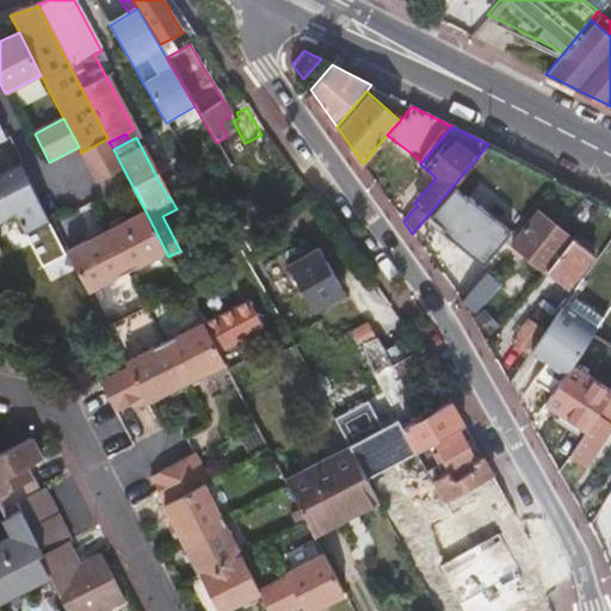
[(97,183),(123,168),(118,159),(113,149),(109,142),(107,139),(81,153),(97,183)]
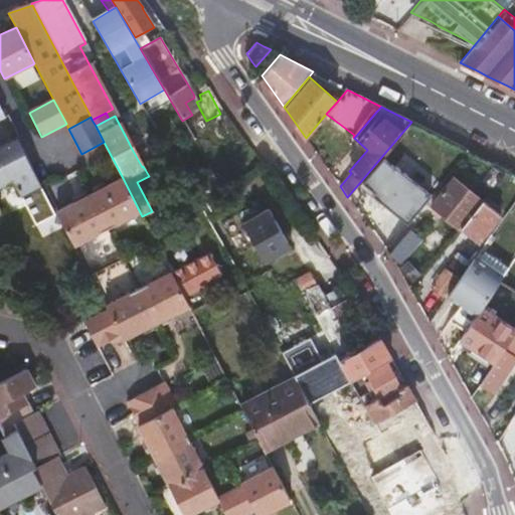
[(185,127),(193,141),(204,135),(195,121),(185,127)]
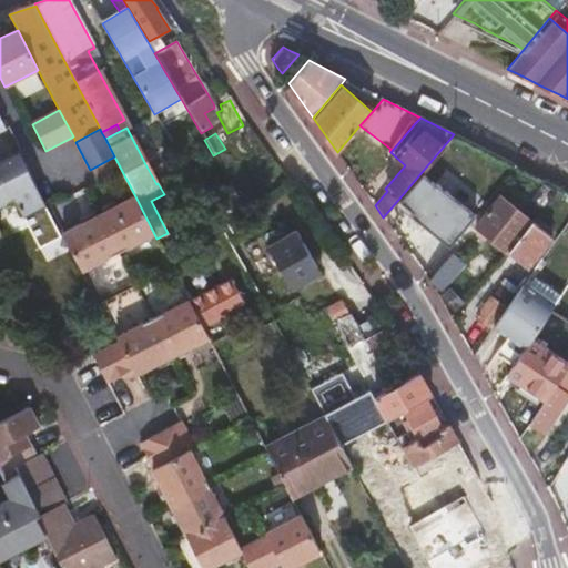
[(141,155),(145,164),(151,161),(146,153),(141,155)]
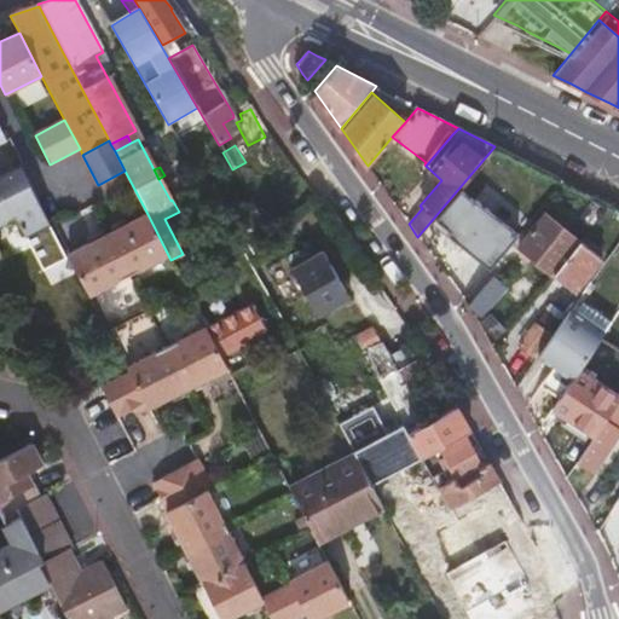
[(0,177),(0,223),(13,217),(42,272),(65,260),(19,168),(0,177)]
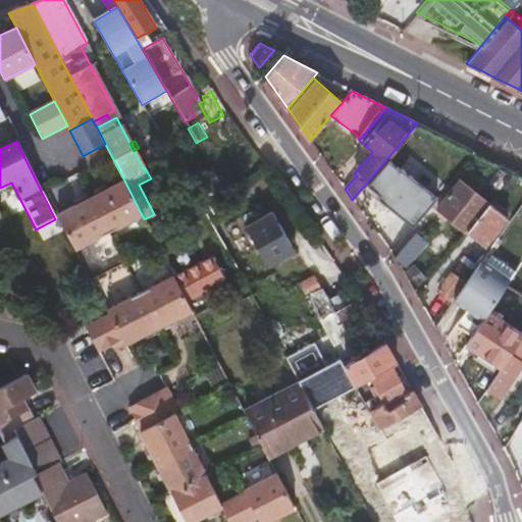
[(374,197),(411,227),(436,196),(401,166),(399,167),(387,158),(365,185),(377,195),(374,197)]
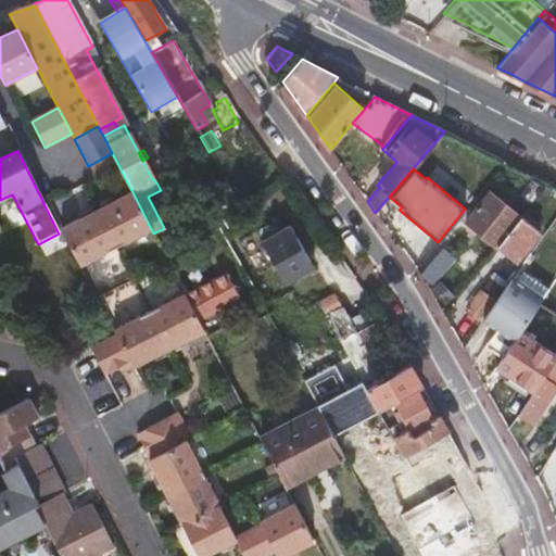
[(230,188),(239,204),(251,197),(241,181),(230,188)]
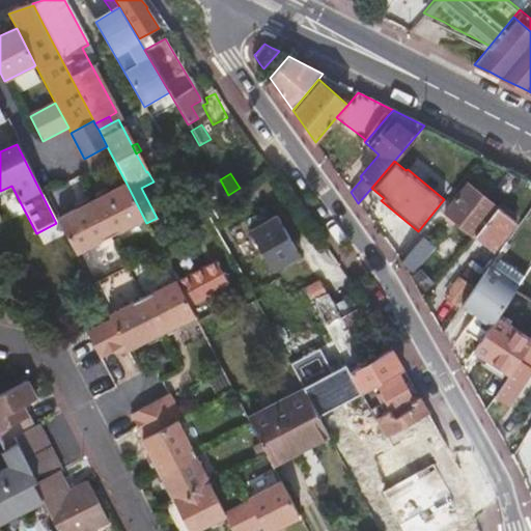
[(444,212),(474,235),(497,206),(467,183),(444,212)]
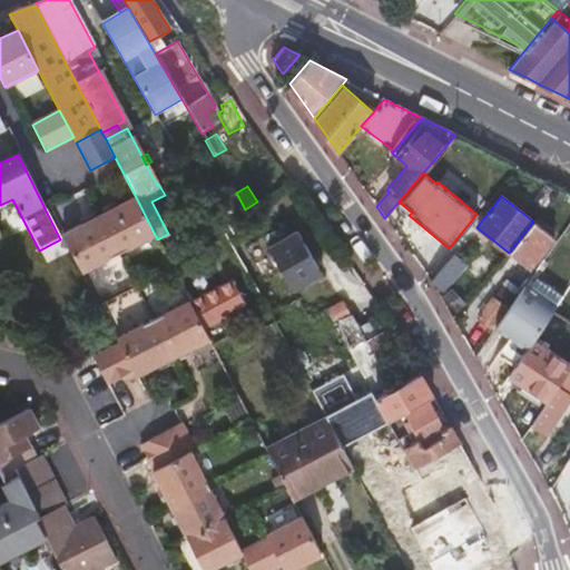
[(136,197),(62,236),(81,273),(155,235),(140,206),(136,197)]
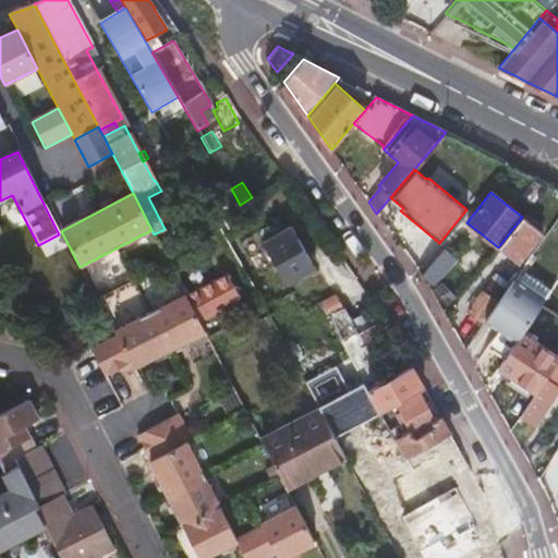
[(522,217),(498,247),(517,262),(541,231),(522,217)]
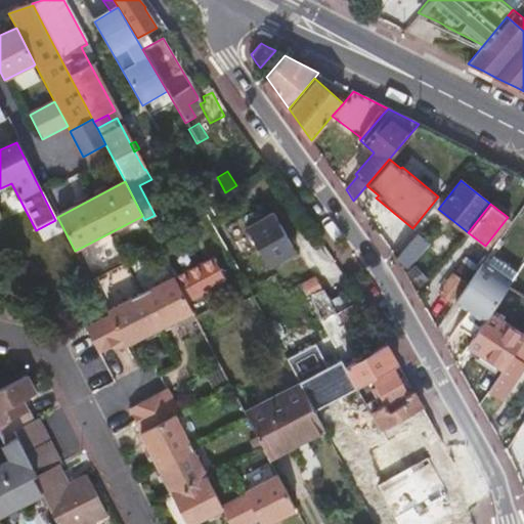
[(246,226),(263,216),(258,207),(241,217),(246,226)]
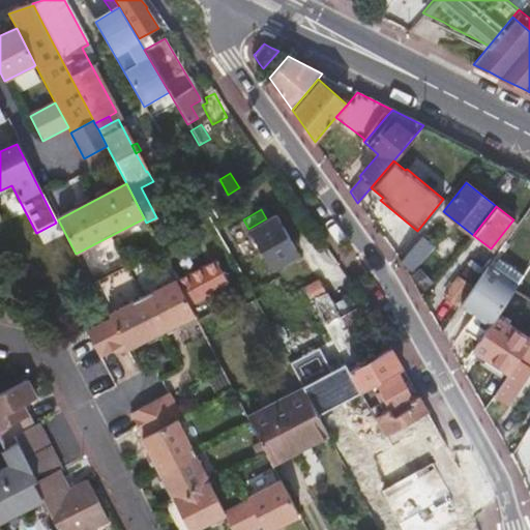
[(248,229),(271,268),(298,253),(275,213),(266,218),(248,229)]
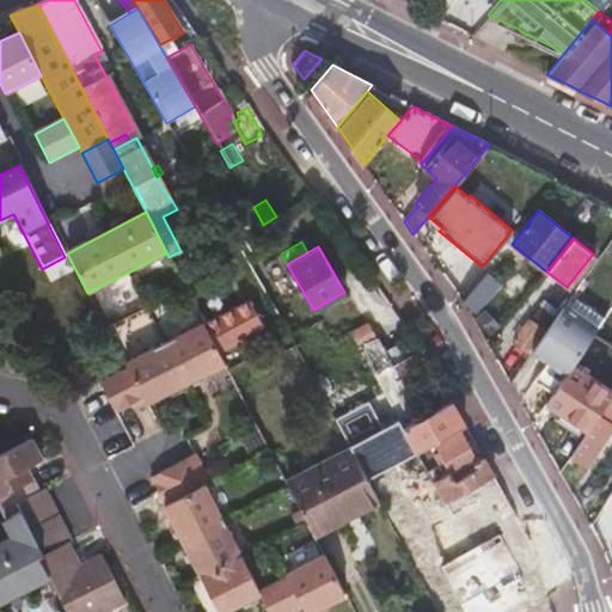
[(463,303),(477,314),(494,294),(500,286),(487,274),(479,282),(463,303)]
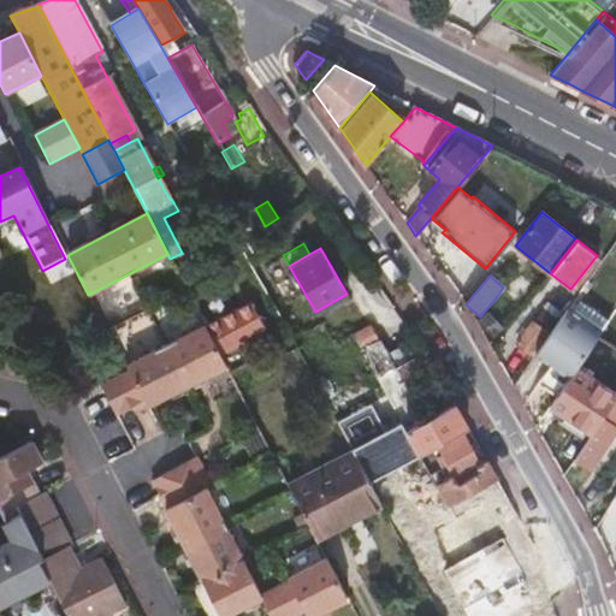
[(515,342),(529,353),(560,312),(548,302),(531,323),(515,342)]
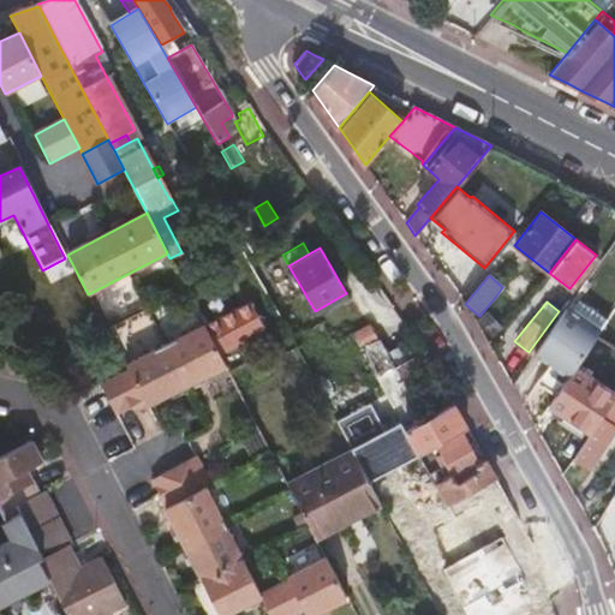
[(568,374),(580,356),(607,318),(590,305),(581,316),(567,304),(532,353),(547,364),(550,359),(568,374)]
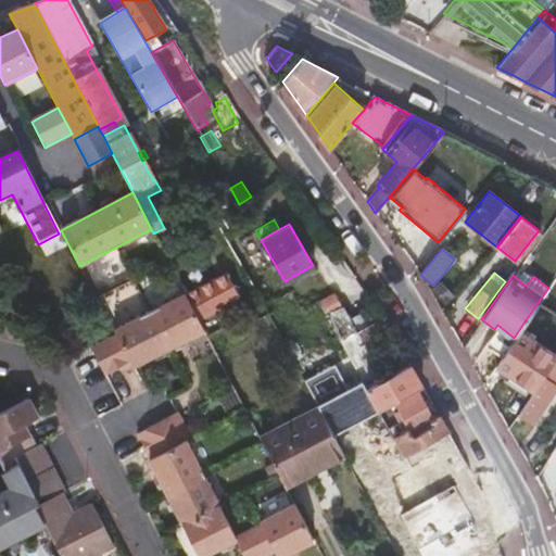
[(116,337),(92,349),(105,376),(130,362),(134,367),(153,356),(164,351),(174,345),(185,340),(204,330),(186,294),(114,331),(116,337)]
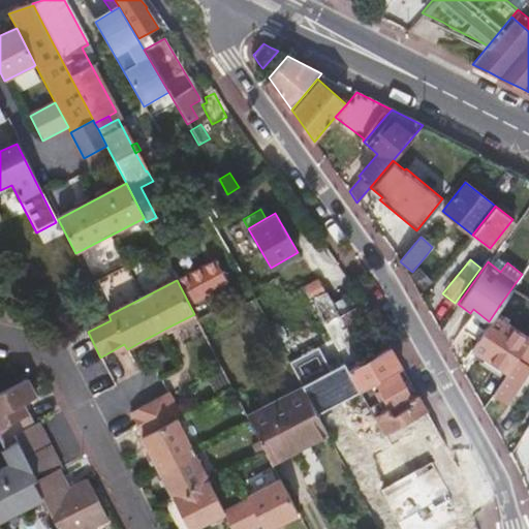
[(338,286),(324,293),(337,316),(350,308),(338,286)]
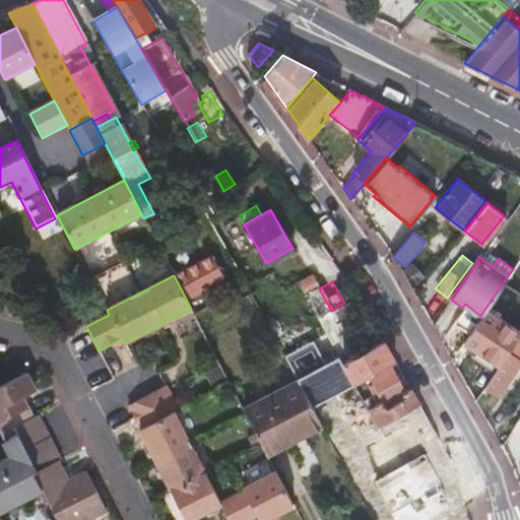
[(477,320),(450,360),(481,383),(500,355),(470,335),(483,324),(497,306),(491,301),(480,316),(477,320)]
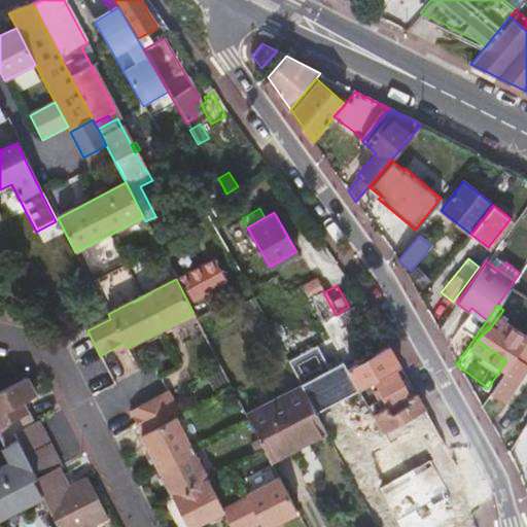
[(326,322),(350,367),(361,361),(345,334),(364,323),(354,306),(326,322)]
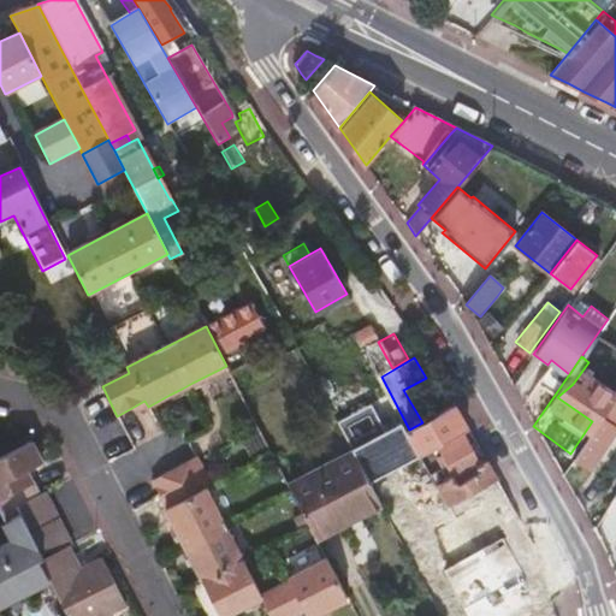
[(566,379),(569,374),(551,360),(548,365),(566,379)]
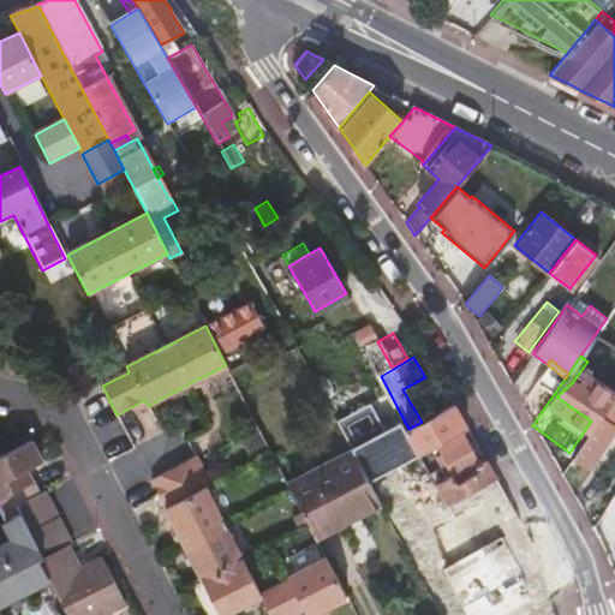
[(204,376),(192,382),(195,388),(207,381),(204,376)]
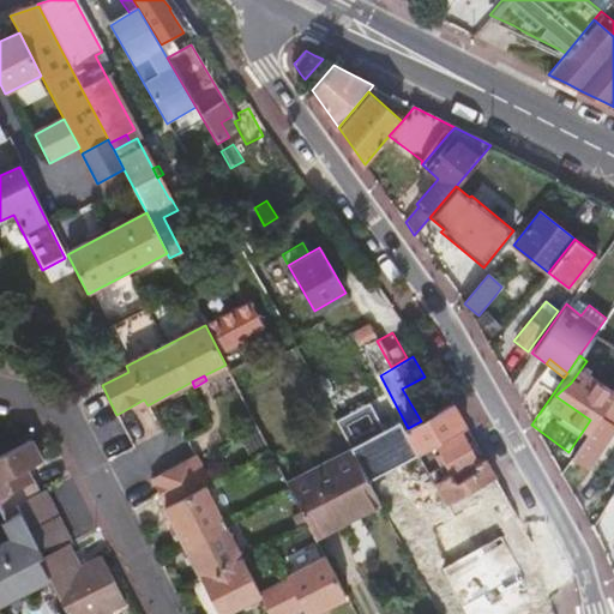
[(181,387),(169,393),(172,398),(185,392),(181,387)]
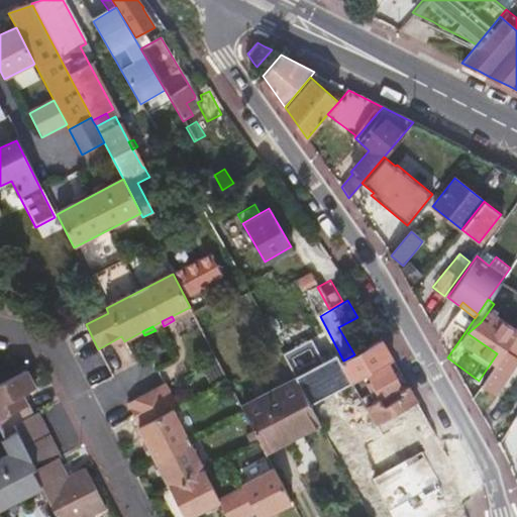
[(376,427),(416,402),(407,386),(406,386),(401,390),(393,373),(397,371),(391,359),(379,339),(354,354),(343,360),(340,363),(351,384),(366,376),(379,402),(366,409),(376,427)]
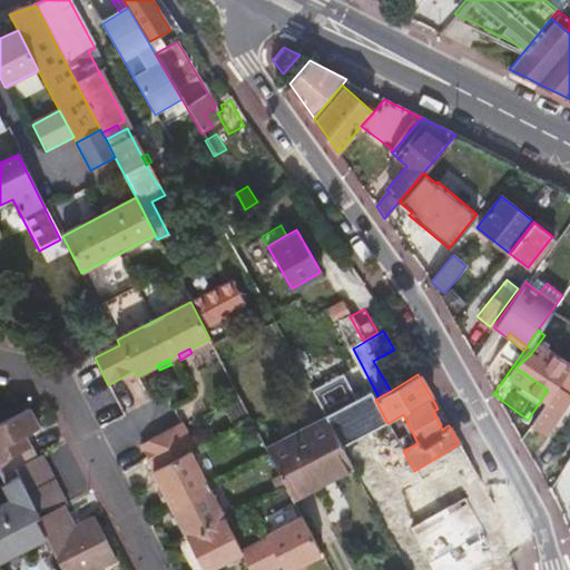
[(569,384),(561,379),(529,426),(543,436),(569,399),(569,400),(569,399),(569,384)]
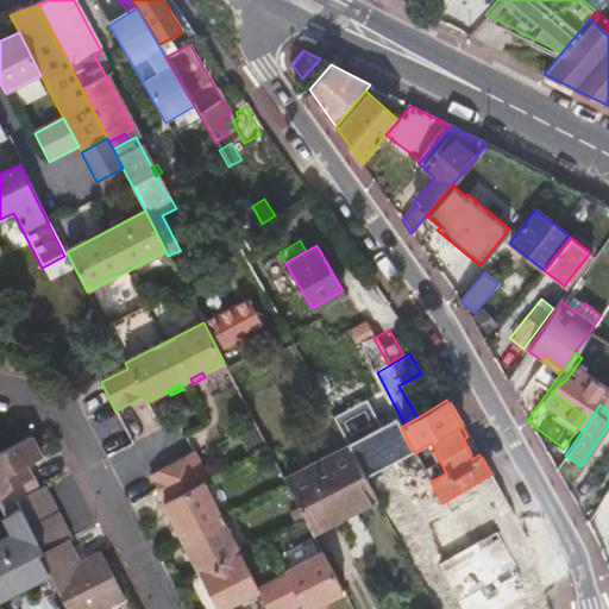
[(0,504),(6,516),(14,512),(10,502),(36,489),(23,464),(38,456),(29,437),(0,451),(0,504)]
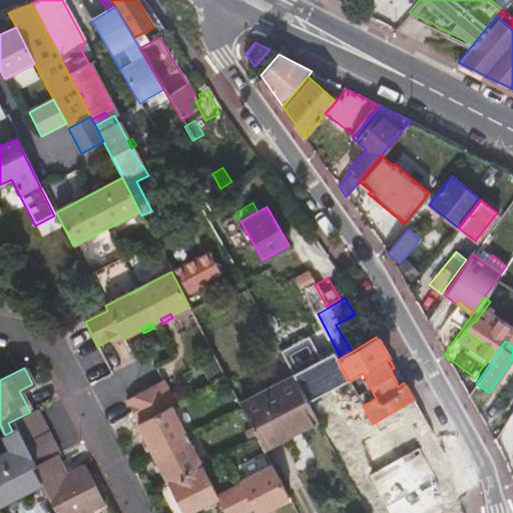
[(398,387),(403,383),(394,368),(390,370),(398,387)]
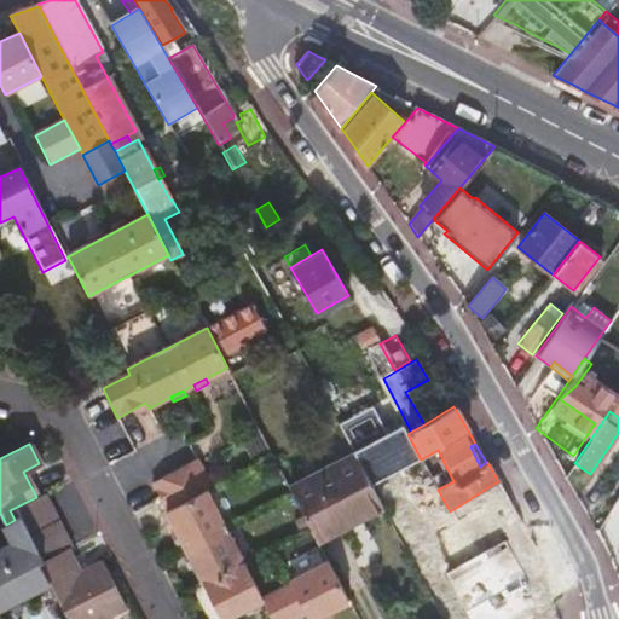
[(354,456),(371,487),(375,485),(357,449),(352,451),(354,456)]
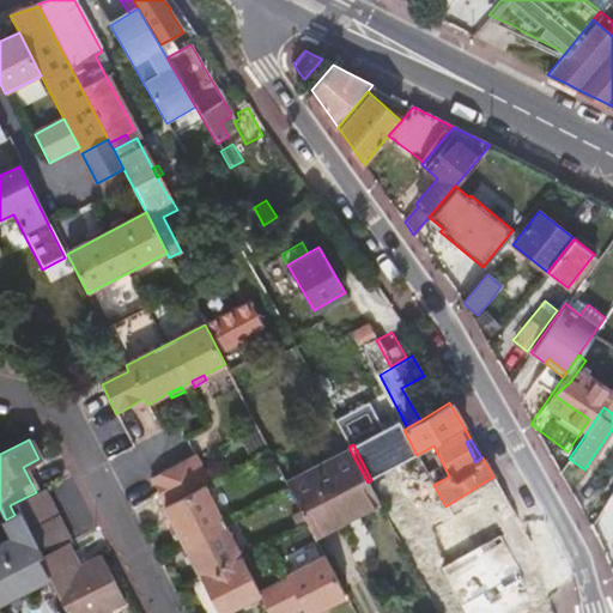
[(163,502),(173,522),(178,534),(184,545),(190,557),(218,612),(228,612),(241,607),(253,601),(258,599),(265,612),(298,612),(302,612),(320,612),(323,612),(346,600),(323,557),(285,576),(287,580),(256,595),(200,483),(208,478),(195,451),(151,474),(164,502),(163,502)]
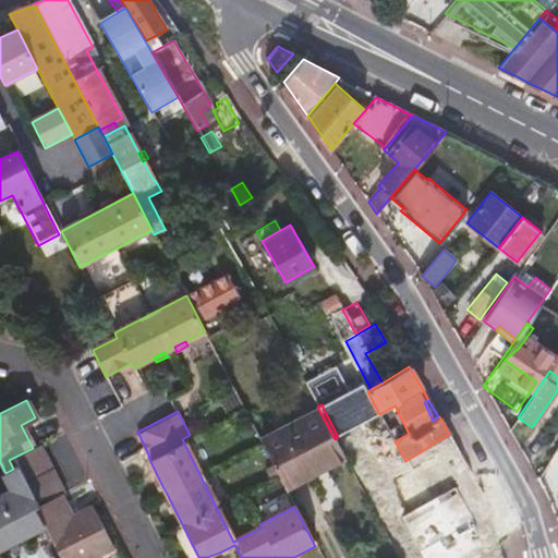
[(261,441),(284,488),(344,457),(335,439),(319,411),(261,441)]
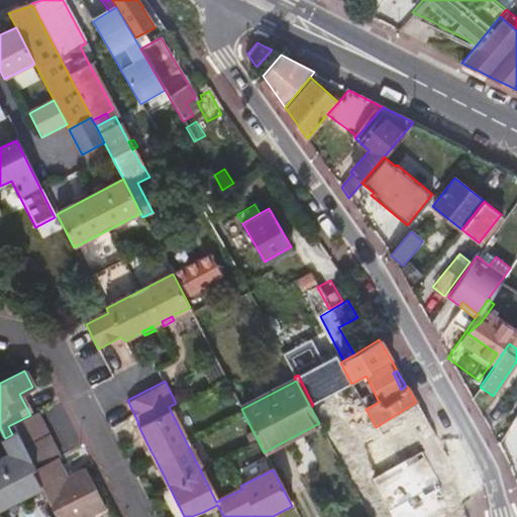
[(17,432),(34,468),(53,458),(55,457),(32,413),(30,415),(8,426),(12,434),(13,434),(17,432)]
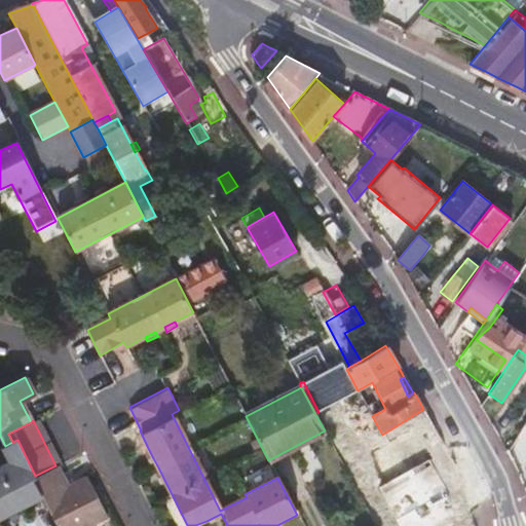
[(0,516),(40,496),(32,478),(13,442),(12,442),(5,446),(3,447),(11,462),(0,467),(0,516)]
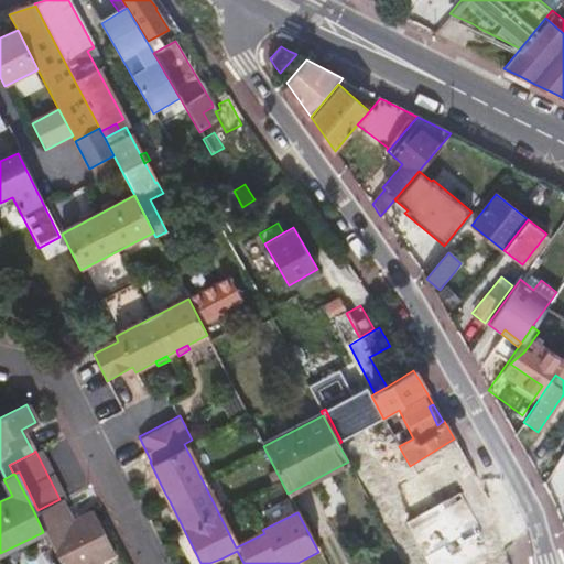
[(43,532),(60,563),(98,563),(114,556),(91,513),(90,510),(67,521),(60,519),(63,512),(57,500),(38,510),(34,512),(43,532)]
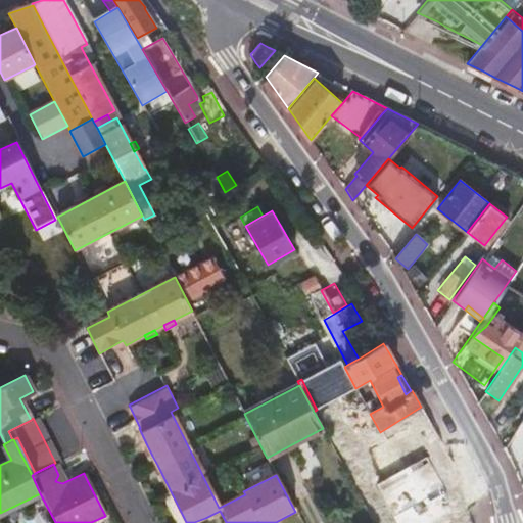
[(216,513),(205,518),(207,522),(218,517),(216,513)]
